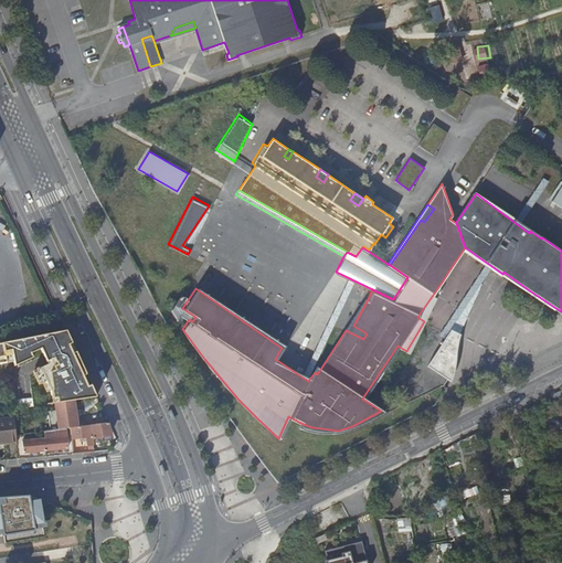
[(445,282),(443,280),(417,317),(424,321),(445,282)]
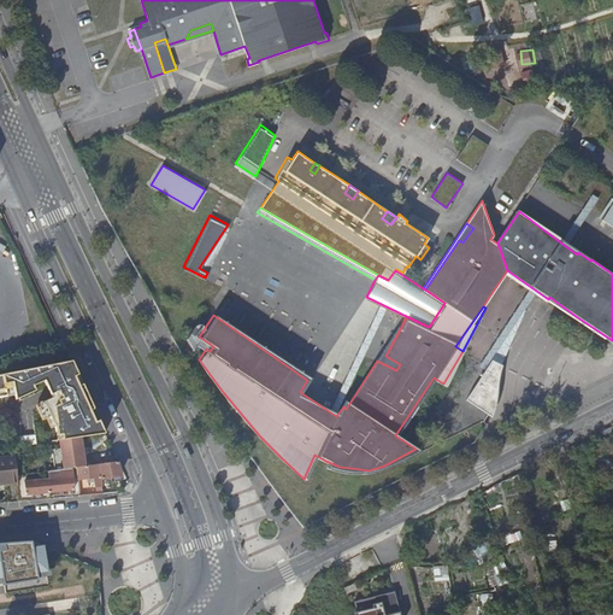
[(213,315),(307,380),(310,378),(214,312),(213,315)]
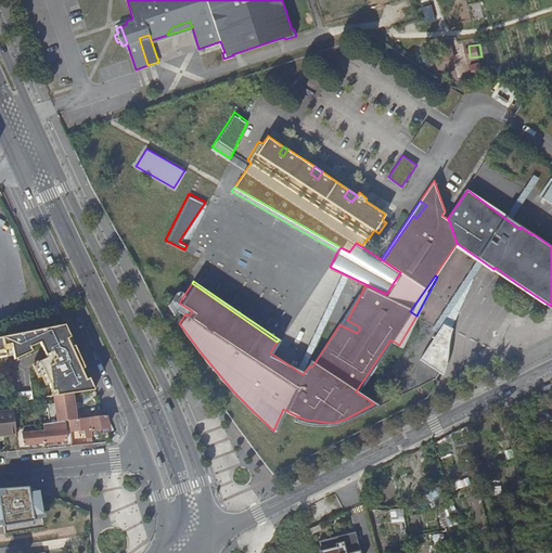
[(347,320),(361,294),(358,292),(309,365),(311,368),(339,324),(357,333),(360,328),(347,320)]
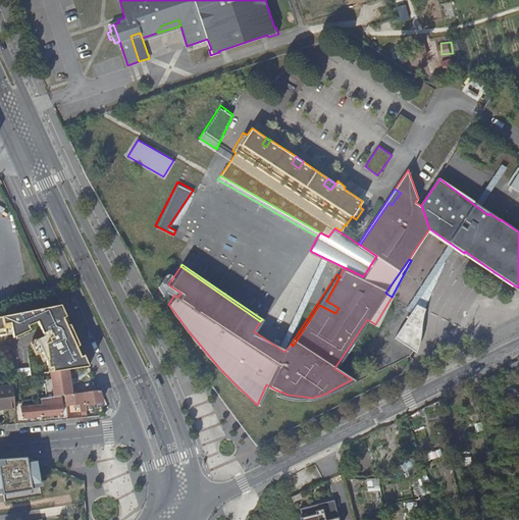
[(393,335),(415,351),(417,346),(420,336),(422,317),(425,308),(417,303),(415,302),(393,335)]
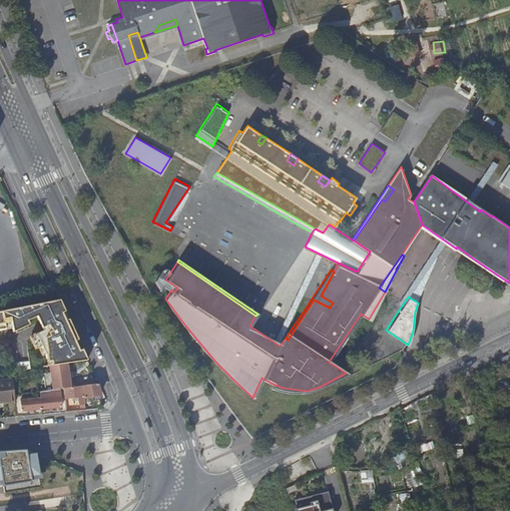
[(63,299),(3,313),(4,319),(11,316),(13,333),(27,326),(30,324),(28,320),(37,317),(42,325),(30,331),(33,337),(46,364),(52,364),(70,362),(86,359),(63,299)]
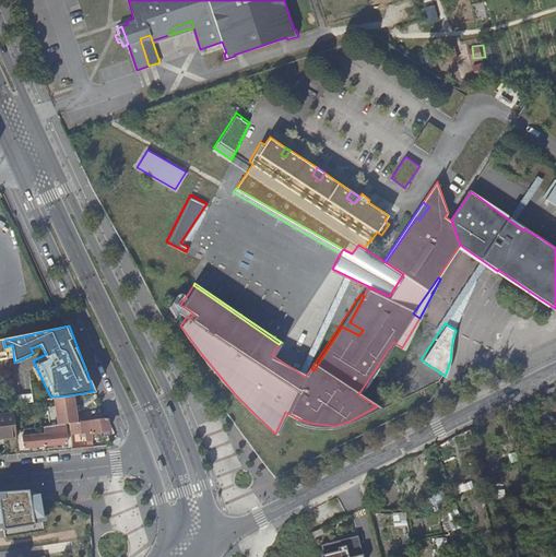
[(14,363),(16,402),(33,401),(30,371),(36,367),(33,360),(30,355),(14,363)]
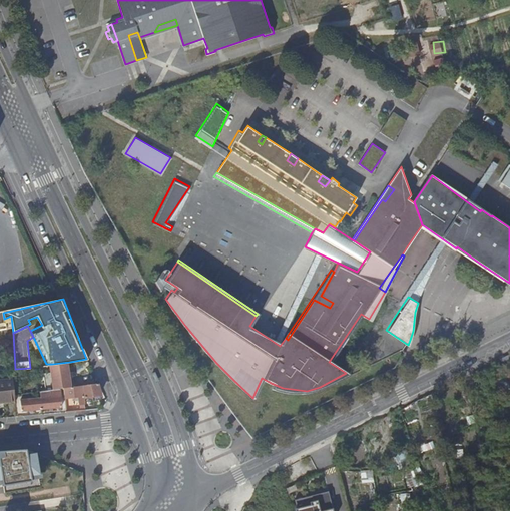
[(329,362),(346,373),(349,372),(331,359),(329,362)]
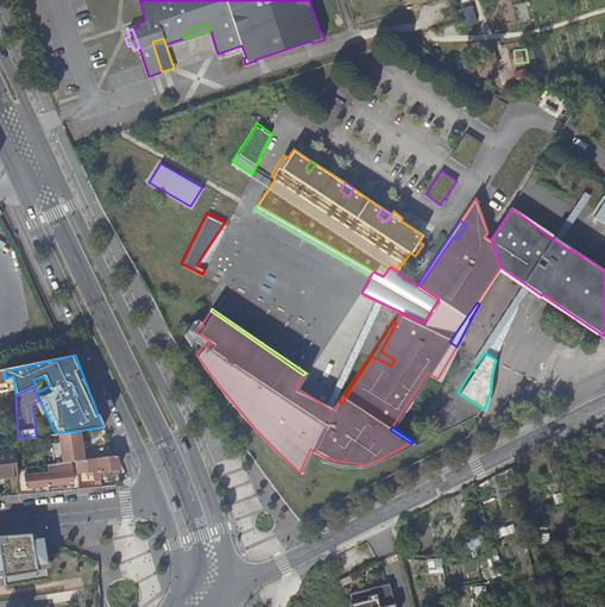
[(62,432),(67,461),(74,460),(79,458),(86,458),(87,457),(83,430),(62,432)]
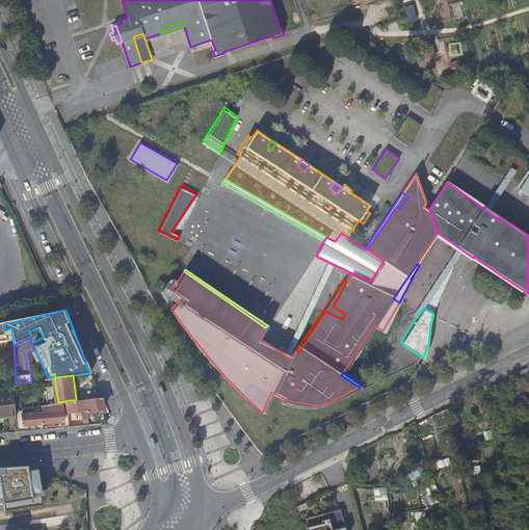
[(18,407),(16,393),(0,394),(0,414),(18,413),(18,407)]
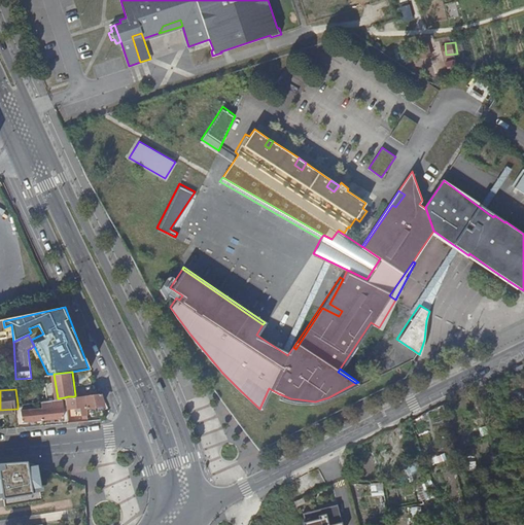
[(106,403),(104,392),(88,394),(90,407),(101,406),(100,404),(106,403)]
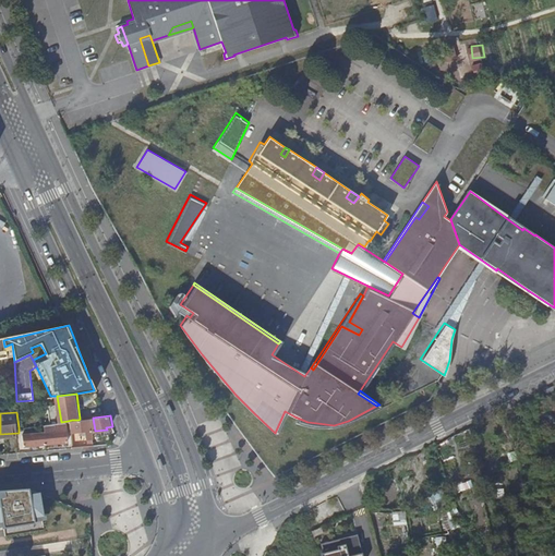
[(308,422),(294,417),(291,421),(300,423),(321,426),(334,425),(317,423),(308,422)]
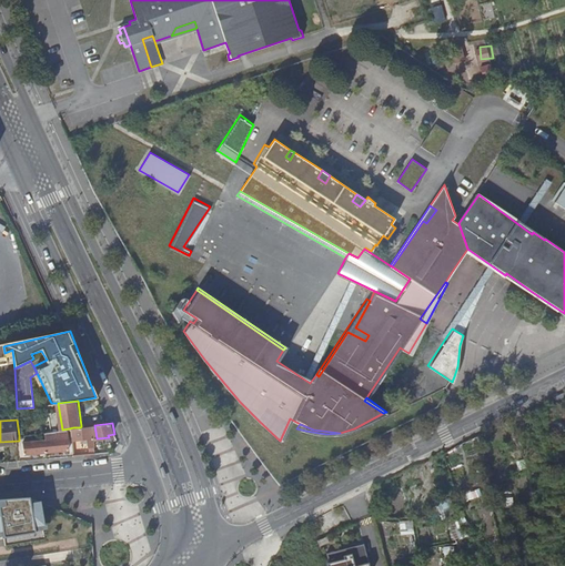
[(97,438),(94,425),(81,426),(80,427),(73,427),(74,438),(90,437),(90,445),(97,445),(97,438)]
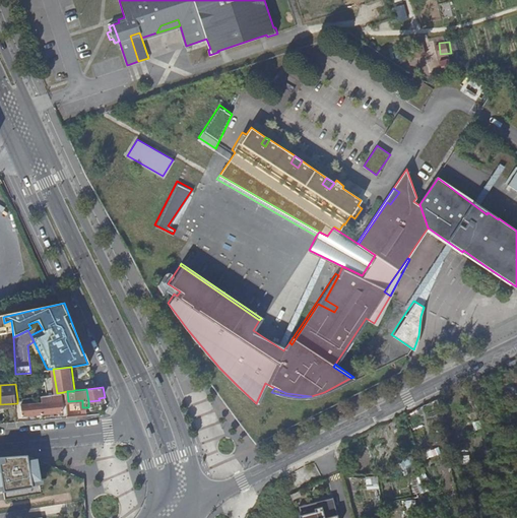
[(64,411),(63,392),(57,393),(45,395),(45,401),(44,401),(45,412),(64,411)]
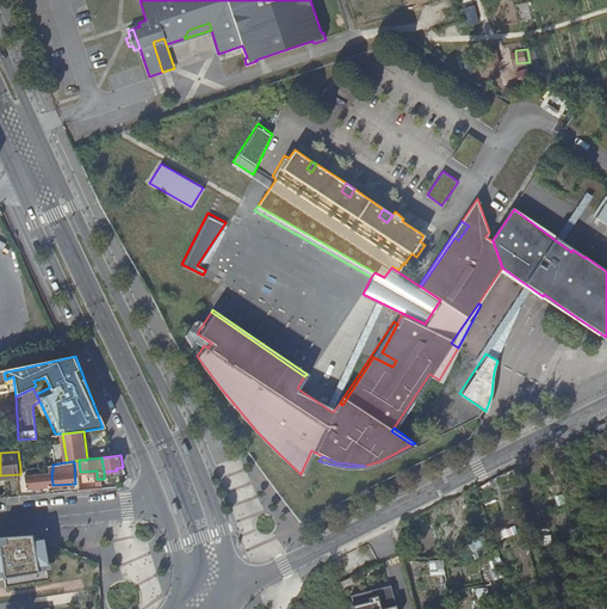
[(227,477),(236,504),(254,497),(259,510),(266,509),(256,480),(253,481),(248,468),(227,477)]
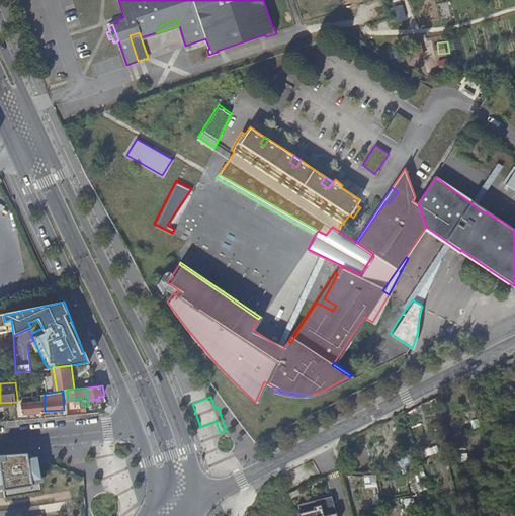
[(45,411),(44,400),(23,402),(24,413),(45,411)]
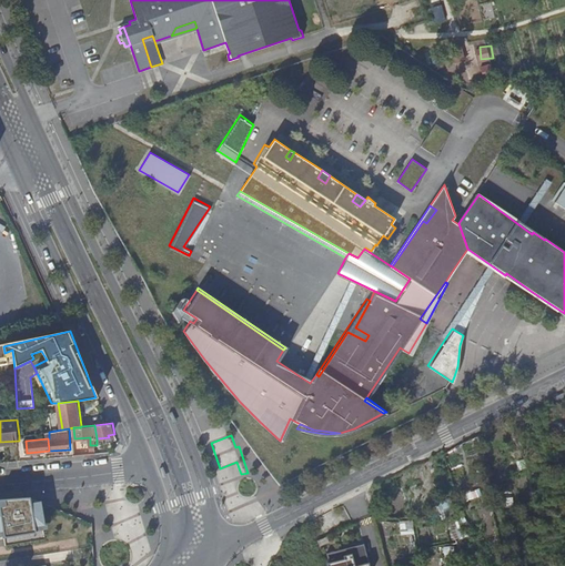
[(32,495),(0,497),(0,532),(1,533),(6,539),(37,533),(34,526),(48,523),(43,501),(32,495)]
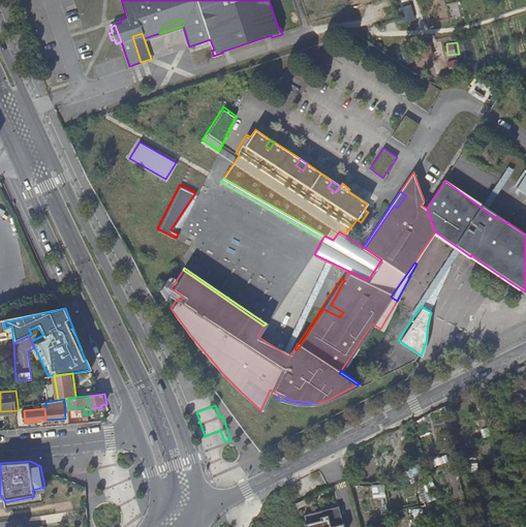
[(376,484),(376,496),(389,496),(389,484),(376,484)]
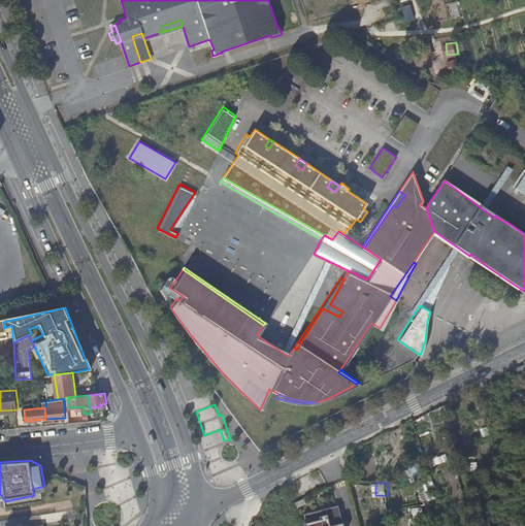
[(348,525),(342,504),(307,513),(310,525),(348,525)]
